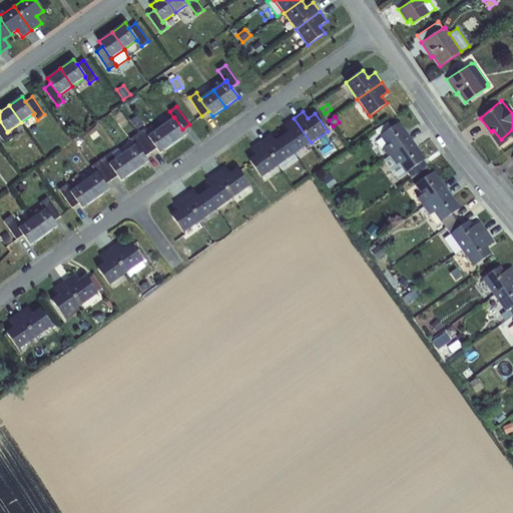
[(161,126),(174,143),(186,134),(182,129),(174,117),(173,117),(161,126)]
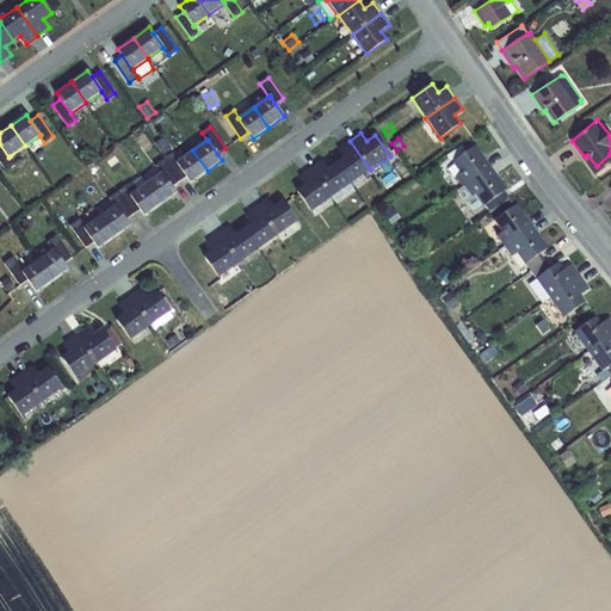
[(344,156),(337,162),(351,183),(370,170),(350,141),(338,149),(344,156)]
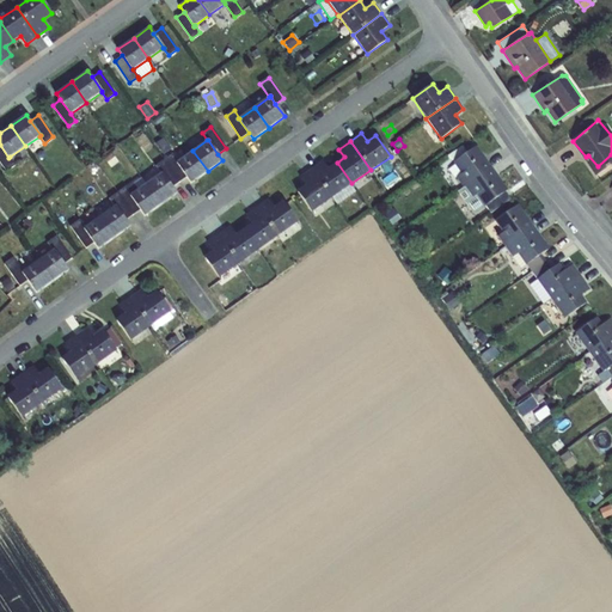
[(456,176),(463,185),(493,167),(476,144),(452,161),(460,172),(456,176)]
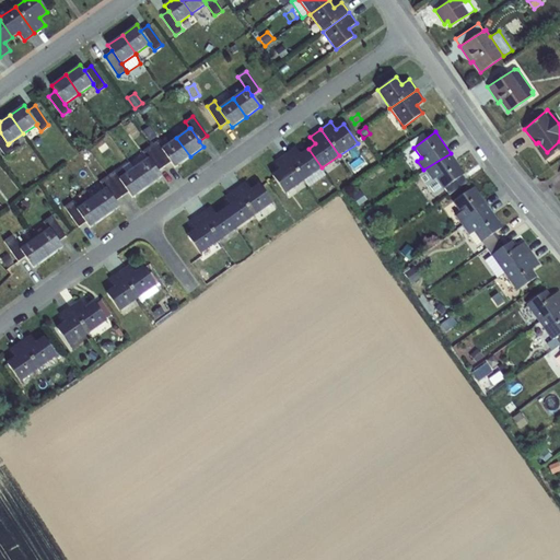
[(13,151),(9,143),(8,144),(0,132),(0,147),(6,155),(13,151)]
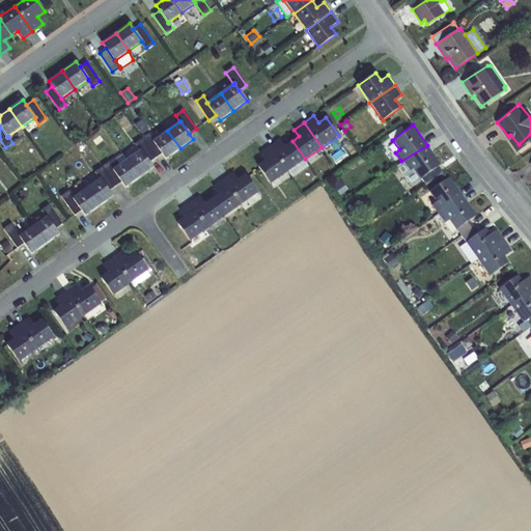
[(162,154),(166,159),(180,148),(167,131),(154,140),(154,141),(162,154)]
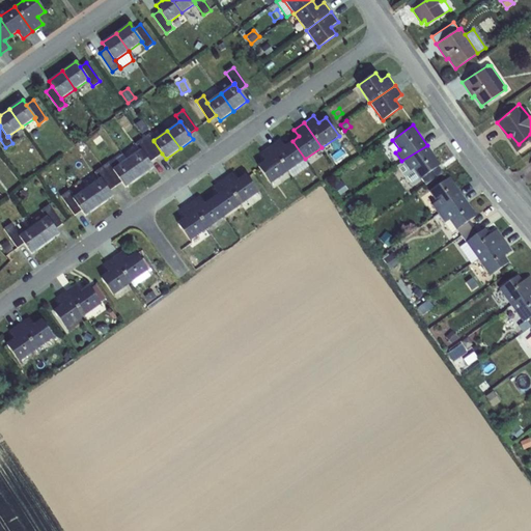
[(156,158),(162,154),(154,141),(154,140),(149,134),(142,139),(156,158)]
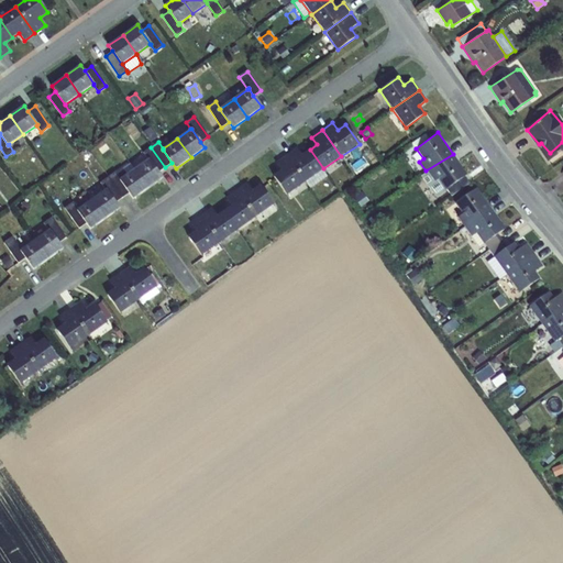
[(562,142),(550,153),(541,143),(539,144),(547,161),(562,148),(562,142)]
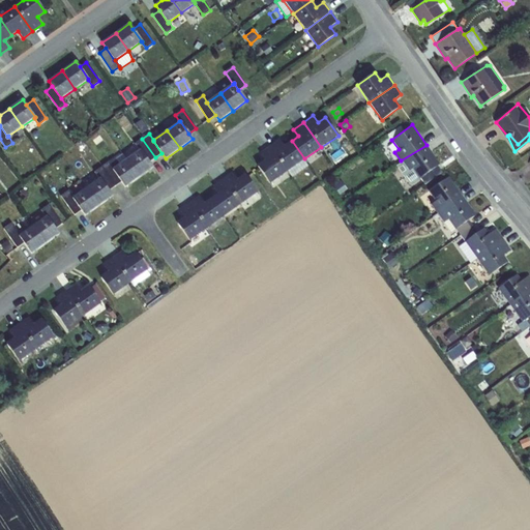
[(93,140),(96,145),(104,140),(99,135),(93,140)]
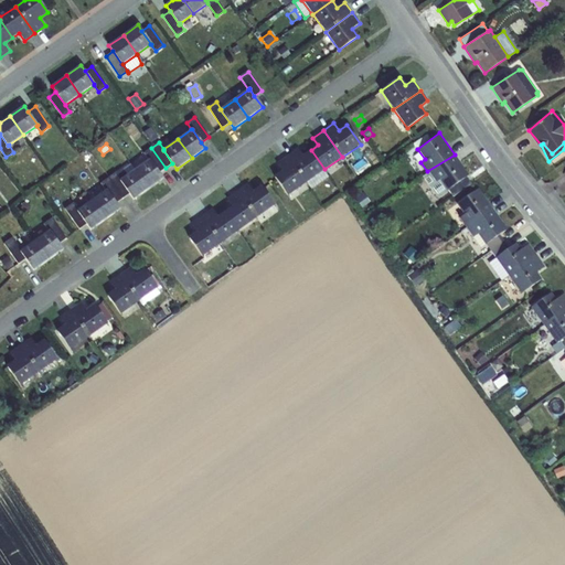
[(144,153),(149,160),(149,159),(159,173),(166,168),(151,148),(144,153)]
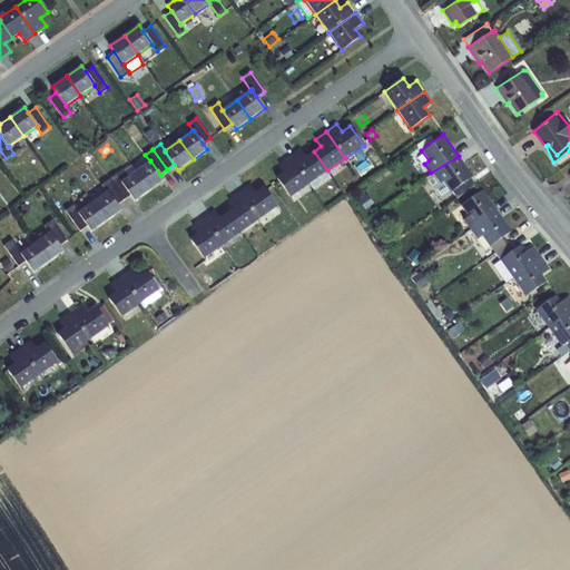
[(291,157),(308,184),(327,170),(314,151),(306,157),(301,149),(291,157)]
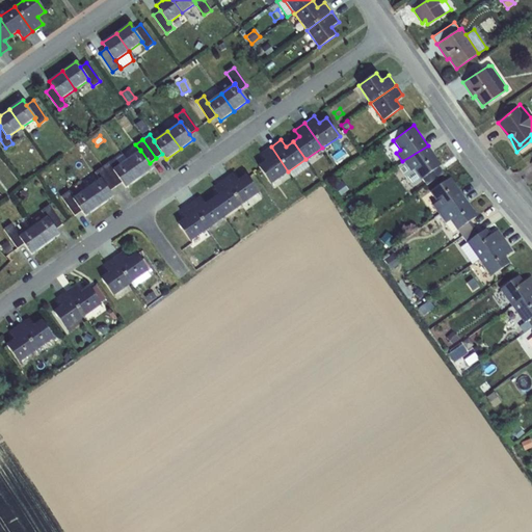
[(441,163),(428,145),(402,161),(397,165),(410,185),(422,178),(427,184),(444,173),(439,165),(441,163)]
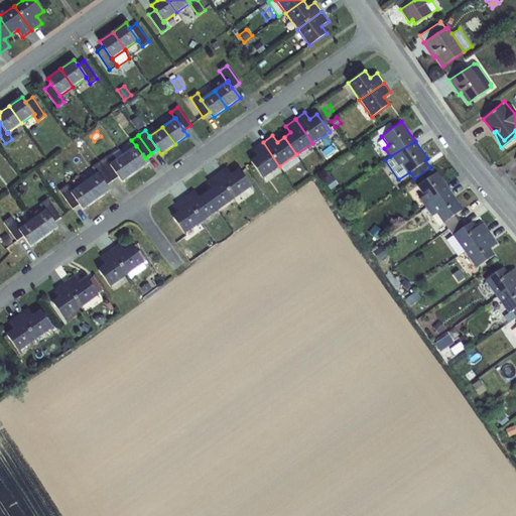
[(262,178),(279,166),(263,142),(253,148),(258,155),(250,161),(262,178)]
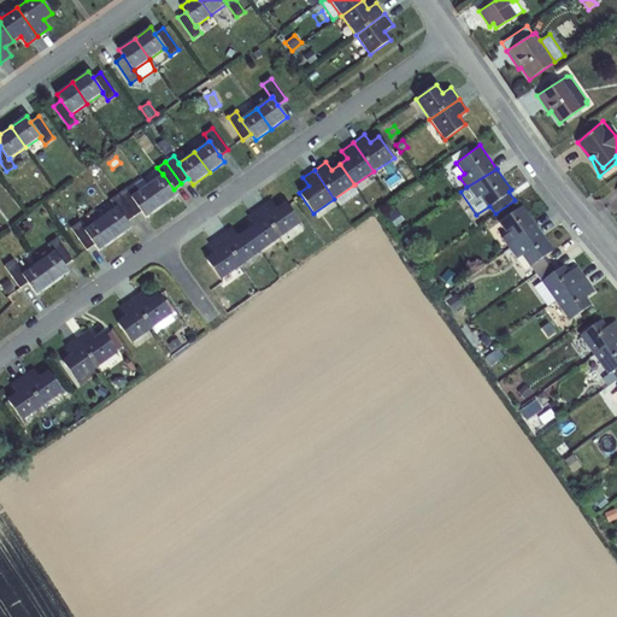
[(147,186),(162,206),(177,195),(174,189),(163,174),(163,175),(147,186)]
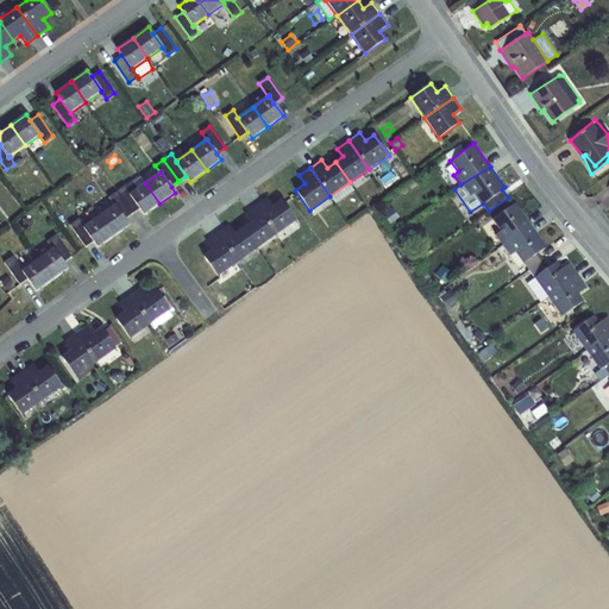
[(117,192),(132,214),(139,208),(130,194),(145,183),(140,176),(132,182),(132,183),(126,188),(125,187),(117,192)]
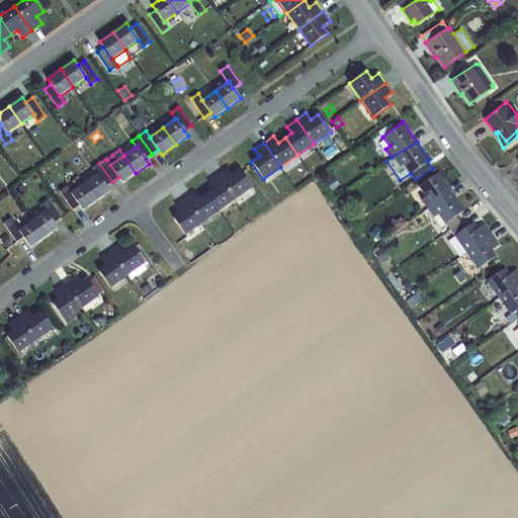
[(301,163),(297,155),(280,167),(286,173),(301,163)]
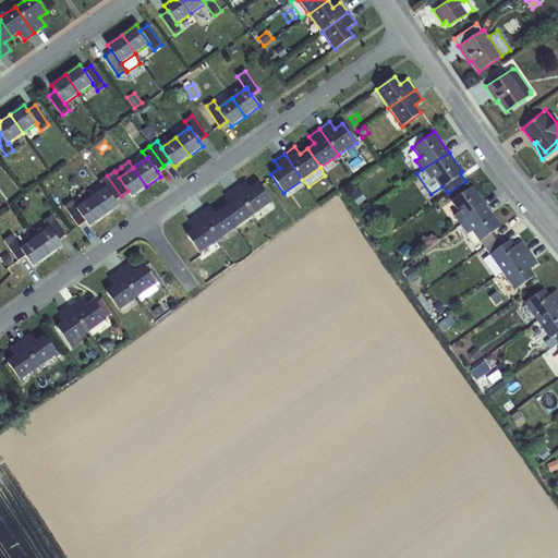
[(128,191),(132,196),(146,186),(133,168),(119,178),(128,191)]
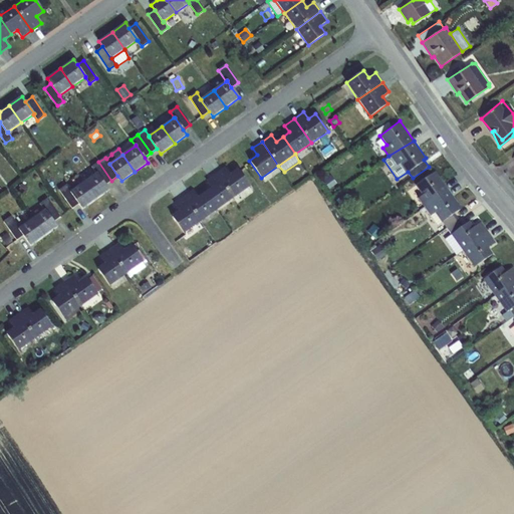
[(92,167),(96,173),(105,185),(111,181),(98,162),(92,167)]
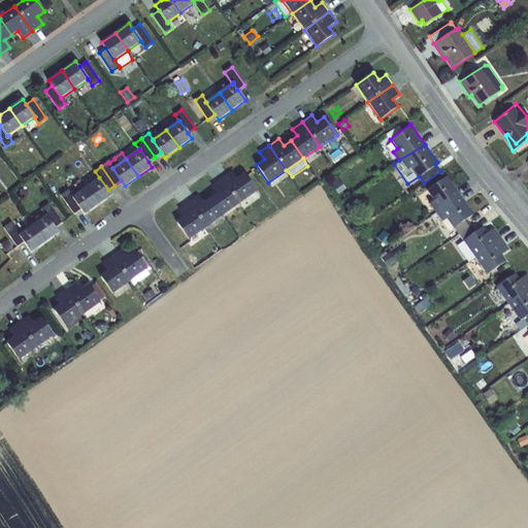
[(222,178),(239,203),(257,191),(244,173),(236,178),(232,171),(222,178)]
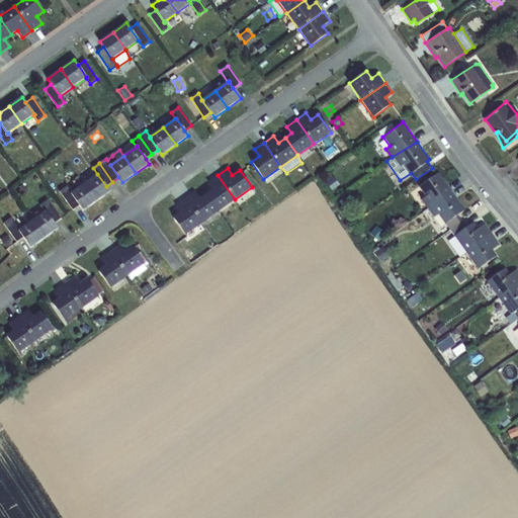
[(420,199),(430,212),(453,193),(438,171),(417,186),(424,196),(420,199)]
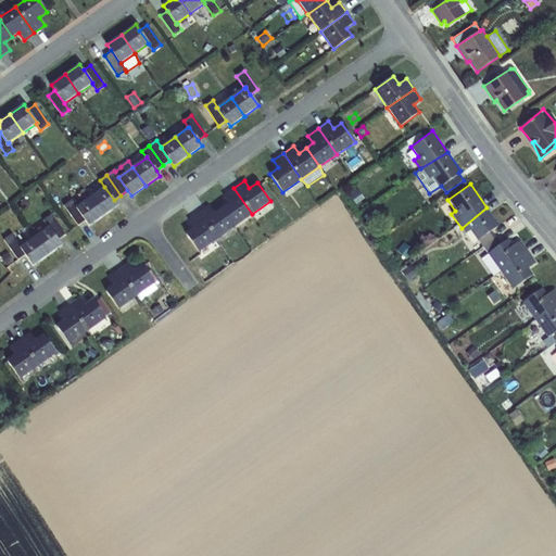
[(104,187),(91,197),(104,215),(118,205),(114,200),(104,187)]
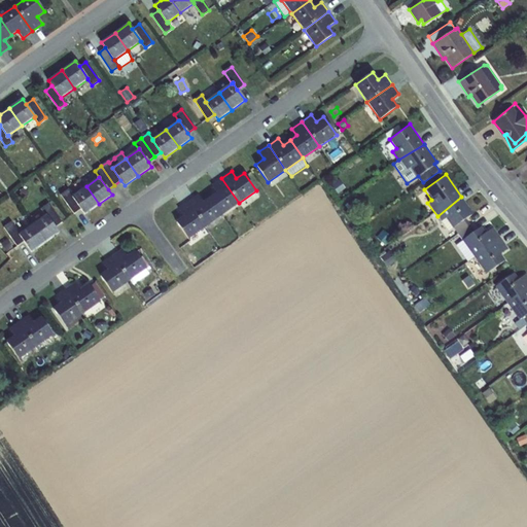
[(216,191),(210,197),(222,214),(239,203),(221,178),(211,185),(216,191)]
